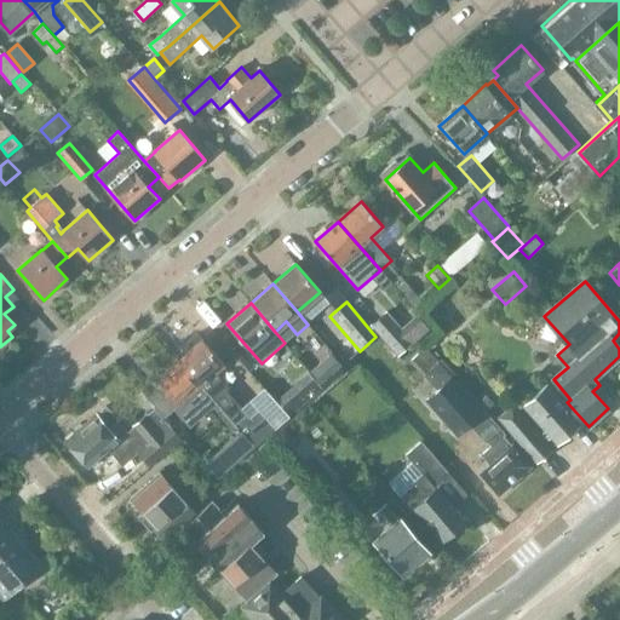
[(388,310),(372,323),(400,355),(431,327),(419,313),(403,327),(388,310)]
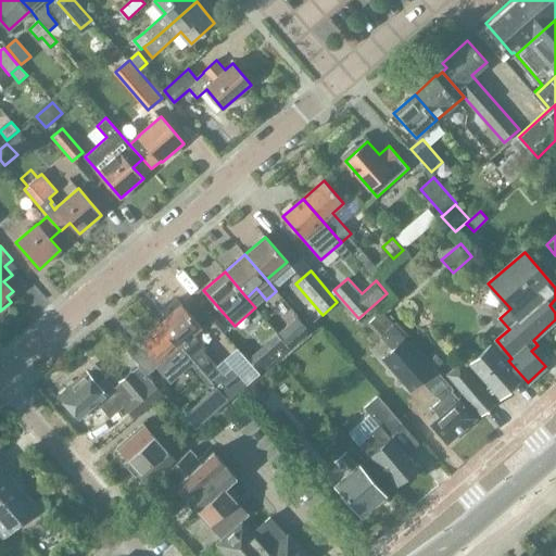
[(164,313),(158,318),(161,323),(180,345),(193,359),(199,366),(229,401),(247,384),(229,364),(223,369),(204,349),(205,346),(193,333),(201,327),(181,304),(175,298),(161,310),(164,313)]
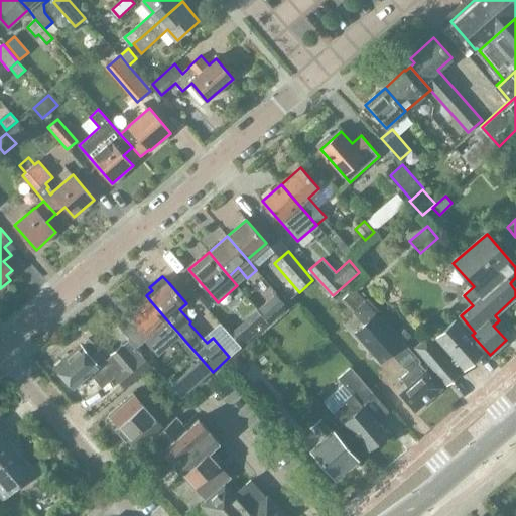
[(312,282),(294,298),(300,305),(318,289),(312,282)]
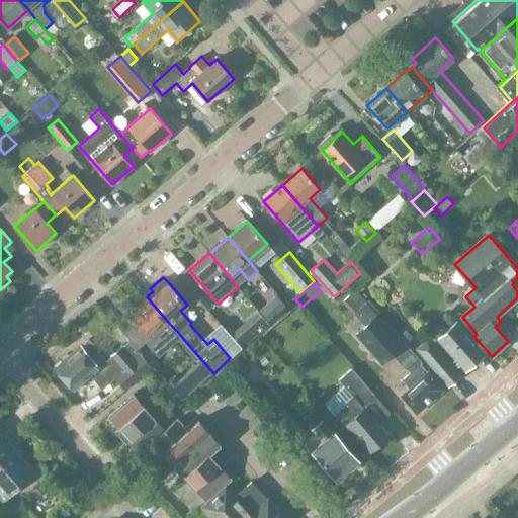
[(352,291),(341,301),(353,315),(364,304),(352,291)]
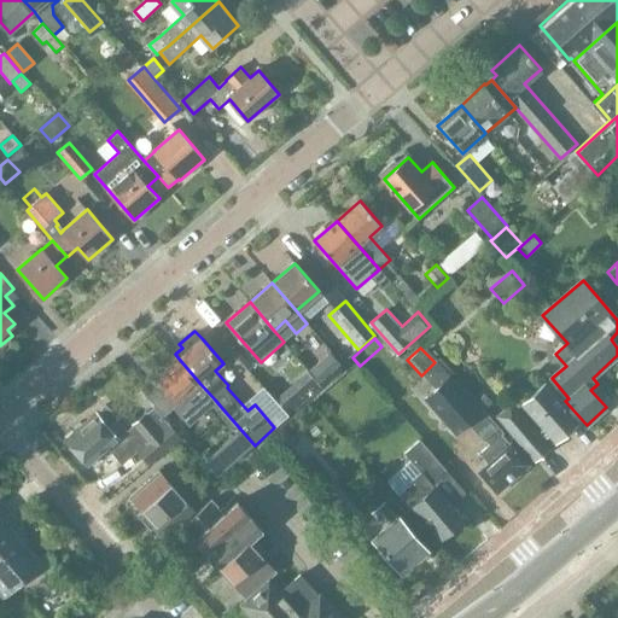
[(330,353),(309,371),(321,385),(343,367),(330,353)]
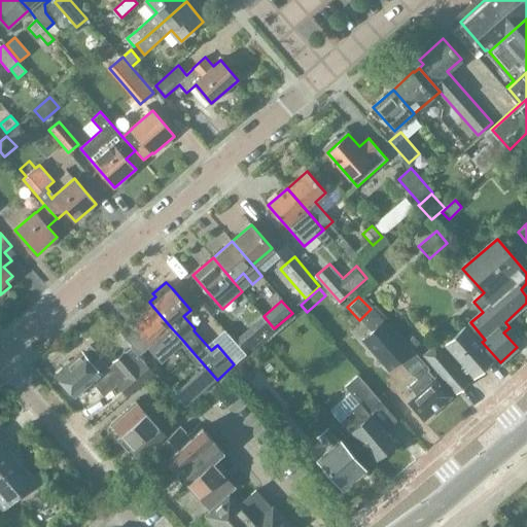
[(152,306),(133,323),(151,344),(148,347),(161,361),(183,341),(171,327),(152,306)]
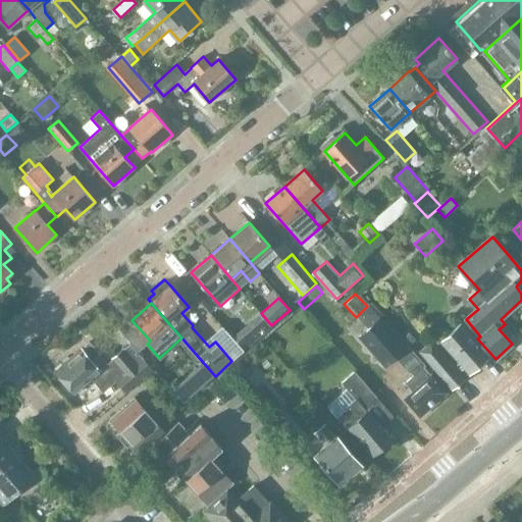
[(358,338),(385,368),(396,359),(406,349),(367,306),(356,317),(368,329),(358,338)]
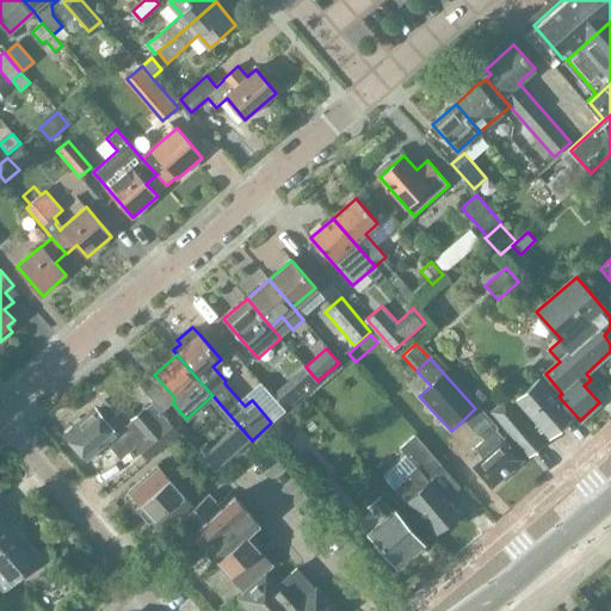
[(302,365),(290,376),(306,393),(318,382),(302,365)]
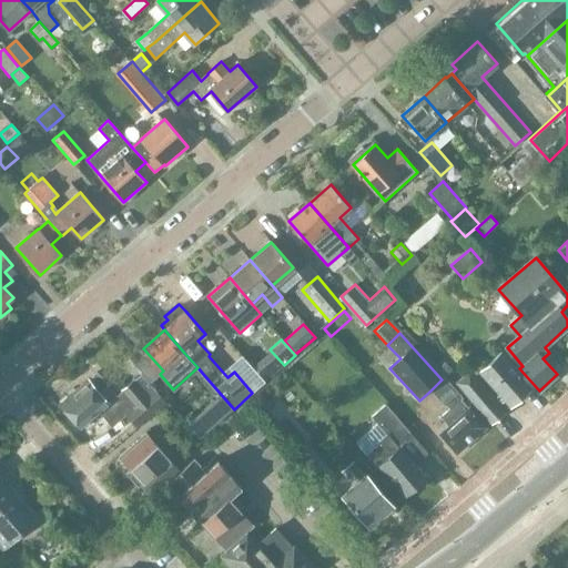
[(533,387),(501,353),(479,372),(510,407),(533,387)]
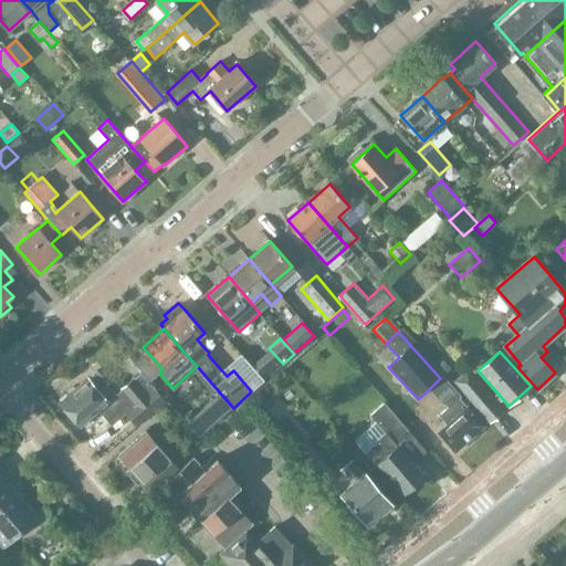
[(442,360),(435,367),(442,376),(450,369),(442,360)]
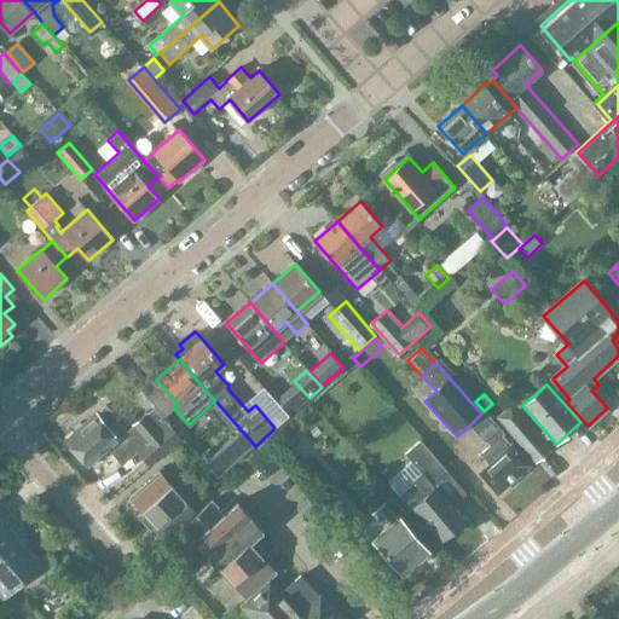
[(550,449),(513,405),(498,417),(536,462),(550,449)]
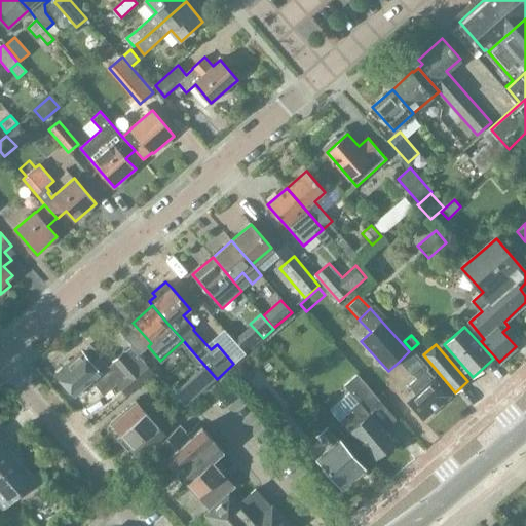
[(55,374),(76,397),(102,375),(91,363),(100,357),(89,345),(81,352),(80,351),(55,374)]
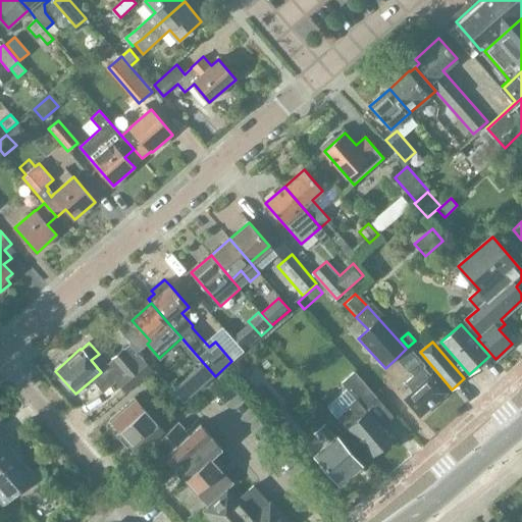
[(406,349),(396,359),(409,373),(411,372),(414,375),(408,381),(415,389),(404,399),(420,417),(449,393),(432,374),(431,375),(423,367),(424,366),(408,348),(406,349)]
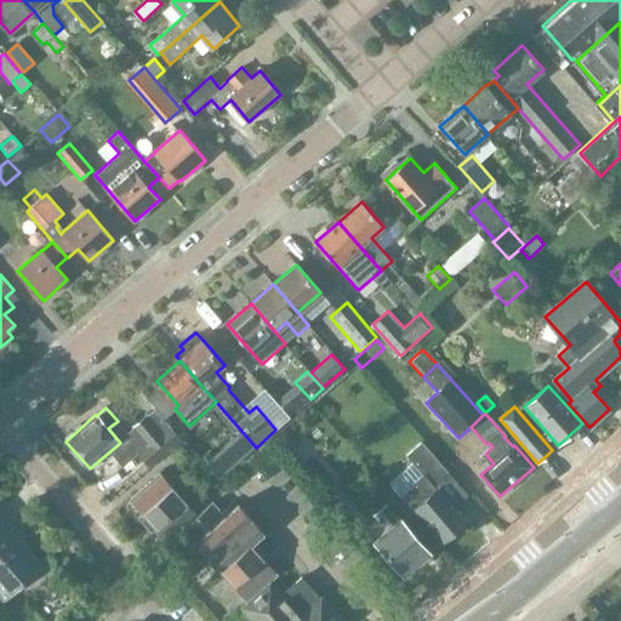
[(140,450),(153,465),(183,438),(170,423),(140,450)]
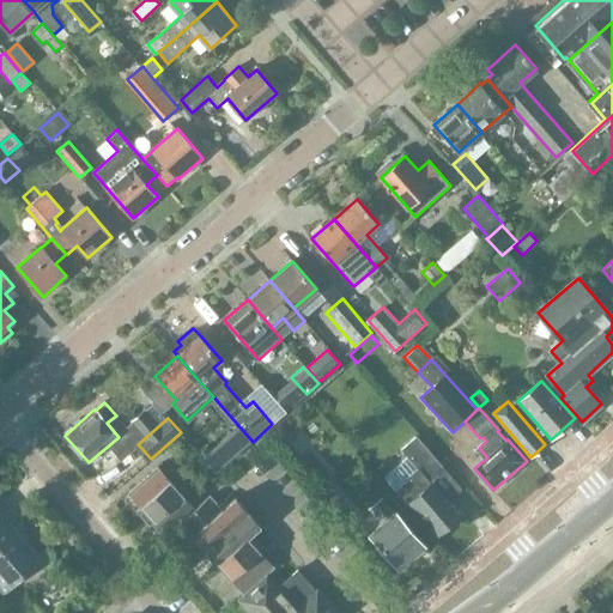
[(396,491),(408,504),(411,503),(437,534),(439,532),(443,532),(450,527),(450,523),(460,515),(434,483),(431,484),(429,480),(443,467),(417,436),(402,450),(413,463),(418,460),(423,466),(410,478),(411,479),(396,491)]
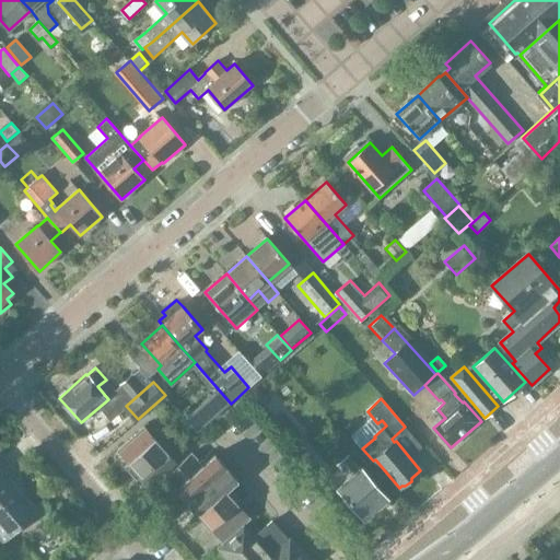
[(194,411),(184,420),(196,434),(206,426),(194,411)]
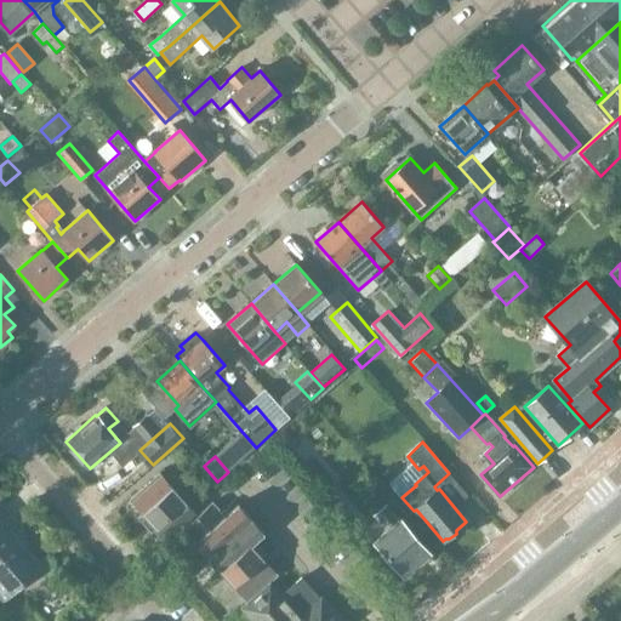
[(170,542),(184,529),(200,516),(199,516),(161,473),(131,500),(143,513),(138,518),(153,533),(158,529),(170,542)]
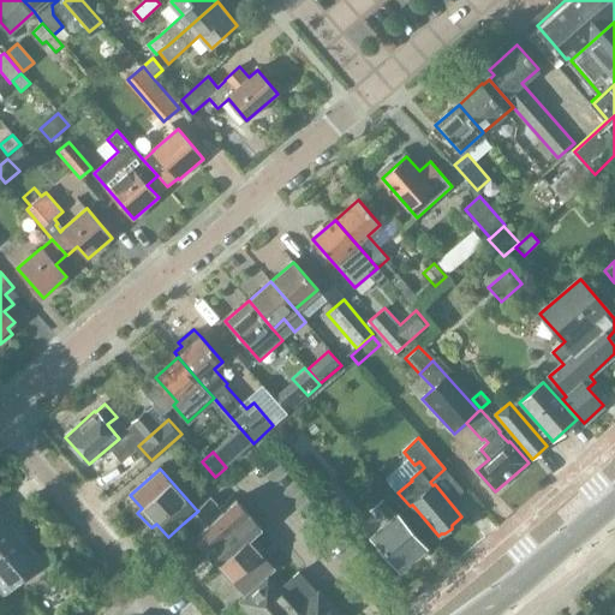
[(333,490),(323,497),(336,513),(346,505),(333,490)]
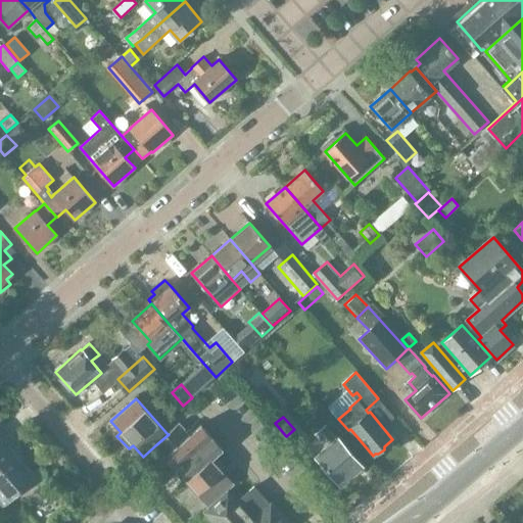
[(169,434),(155,445),(209,506),(235,484),(212,459),(223,449),(201,425),(190,434),(180,423),(168,434),(169,434)]
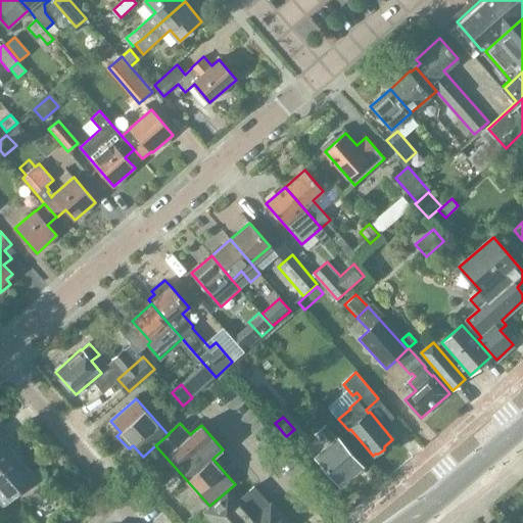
[(0,502),(3,506),(15,495),(12,492),(33,475),(8,446),(14,441),(0,424),(0,502)]
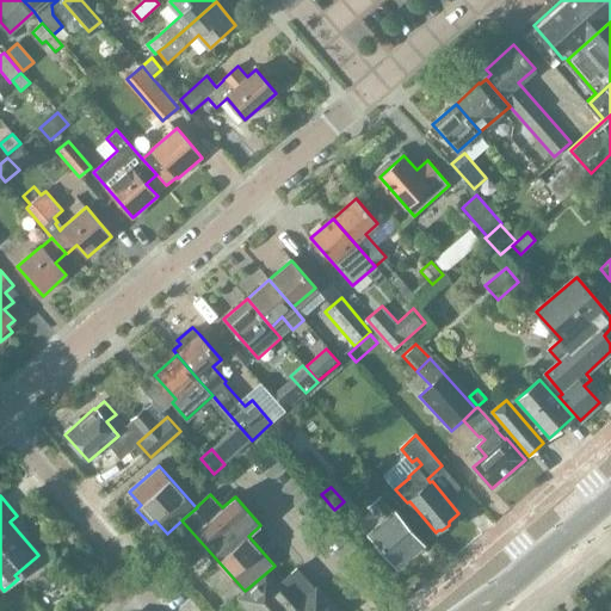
[(369,534),(388,555),(397,566),(423,543),(395,511),(393,512),(381,498),(369,508),(382,523),(369,534)]
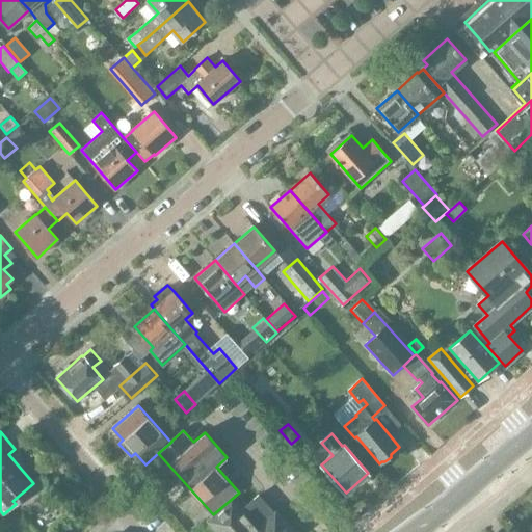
[(274,514),(259,496),(241,511),(231,500),(208,521),(217,531),(292,531),(275,513),(274,514)]
